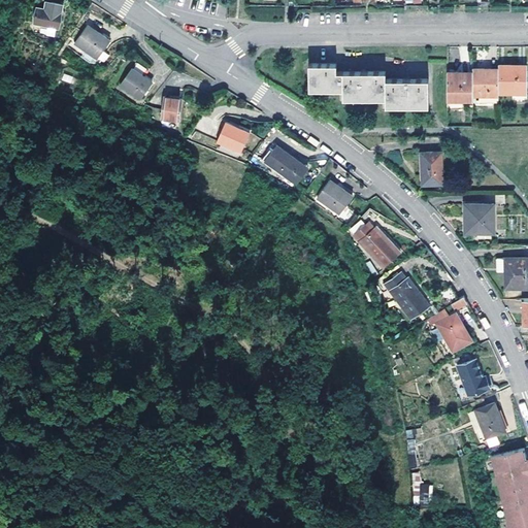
[(37,11),(34,27),(59,31),(63,7),(46,4),(44,12),(37,11)]
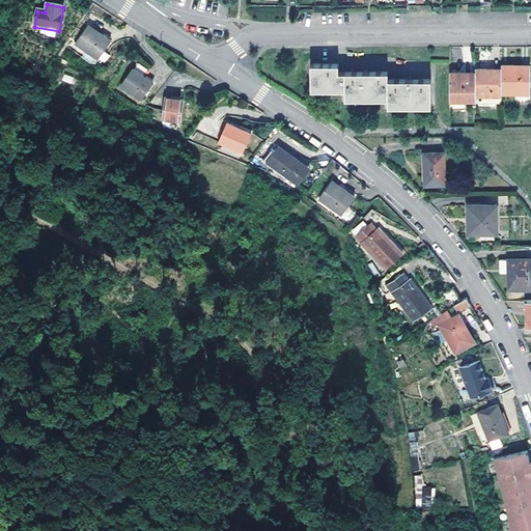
[(88,29),(75,46),(98,63),(110,46),(88,29)]
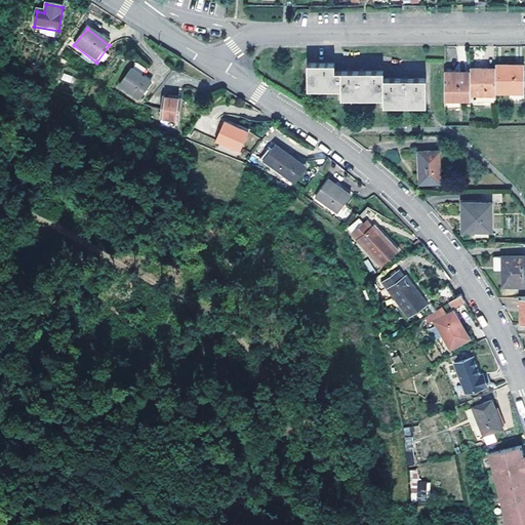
[(309,63),(309,88),(341,89),(341,97),(384,97),(384,106),(426,107),(426,80),(406,79),(384,79),(384,72),(360,71),(335,71),(335,64),(320,64),(309,63)]
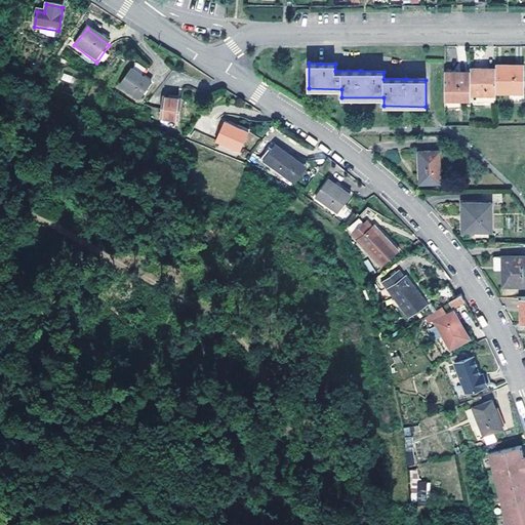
[(524,66),(496,66),(496,69),(496,93),(511,94),(524,93),(524,66)]
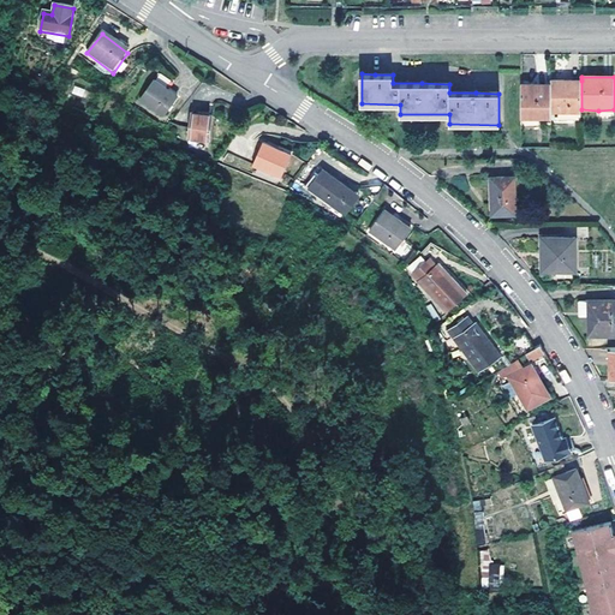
[(551,112),(568,113),(581,112),(581,109),(581,81),(553,82),(551,85),(551,112)]
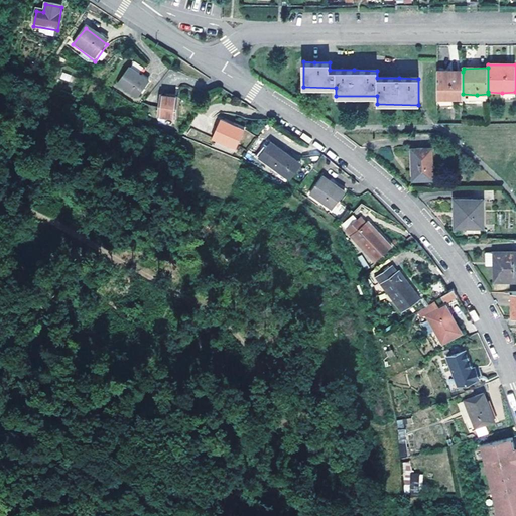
[(129,69),(117,85),(137,100),(149,84),(129,69)]
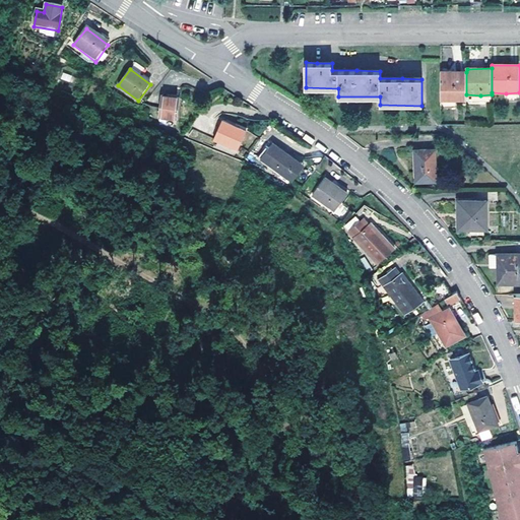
[(466,72),(441,73),(441,100),(466,100),(466,94),(466,72)]
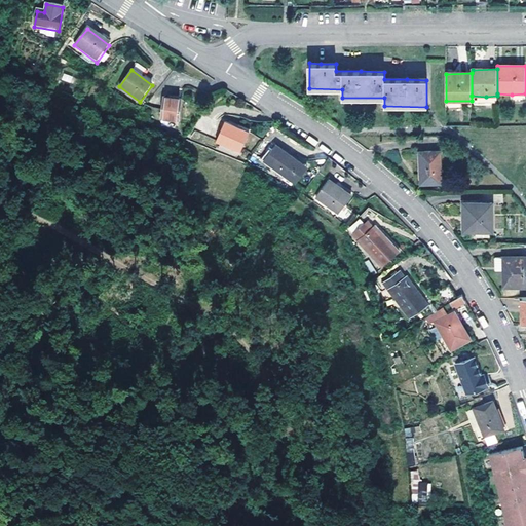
[(163,98),(160,119),(180,121),(182,102),(173,101),(173,98),(163,98)]
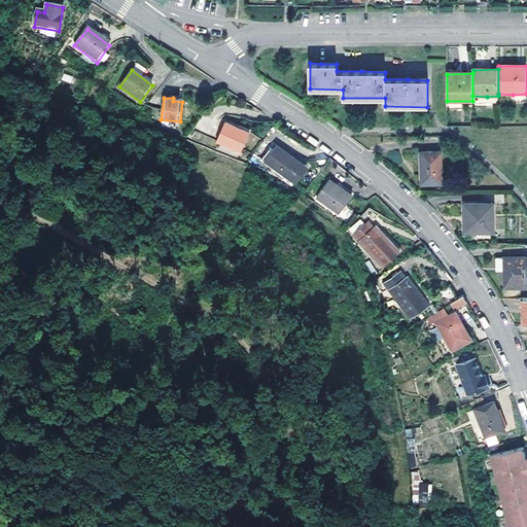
[(224,124),(215,143),(241,153),(250,134),(224,124)]
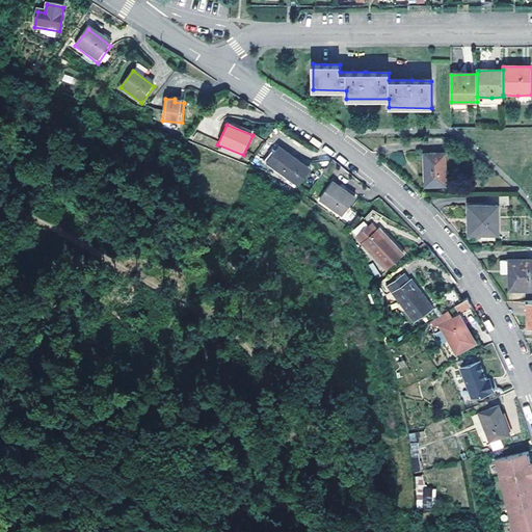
[(287,153),(284,157),(307,175),(311,170),(287,153)]
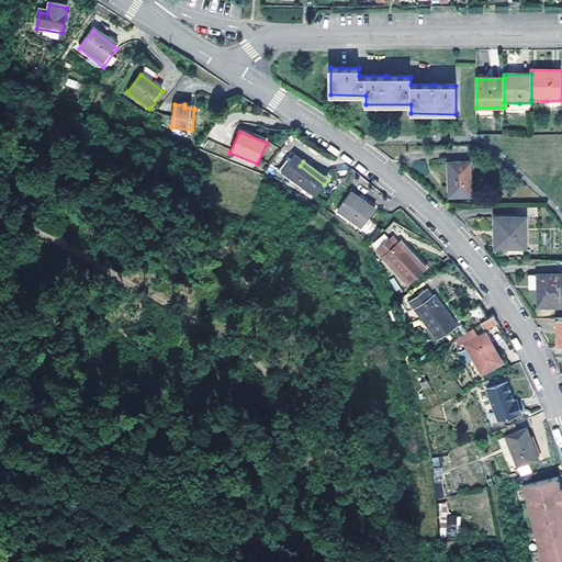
[(448,161),(448,195),(469,195),(468,161),(448,161)]
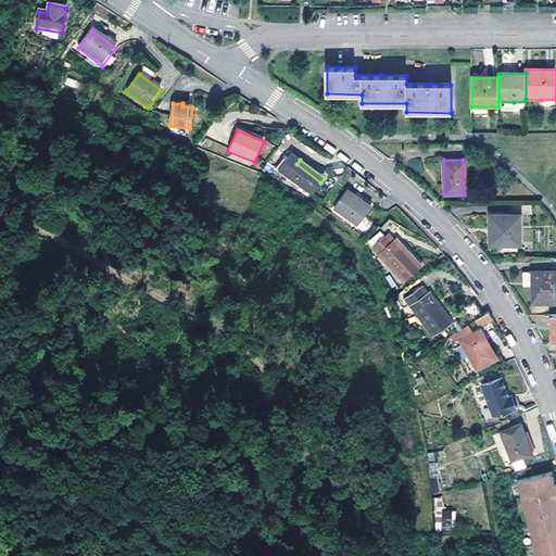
[(297,164),(287,177),(311,196),(320,182),(297,164)]
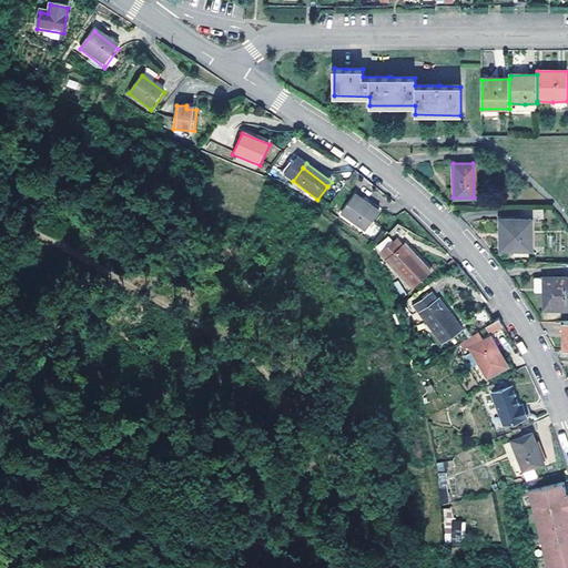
[(355,196),(341,214),(366,232),(379,214),(355,196)]
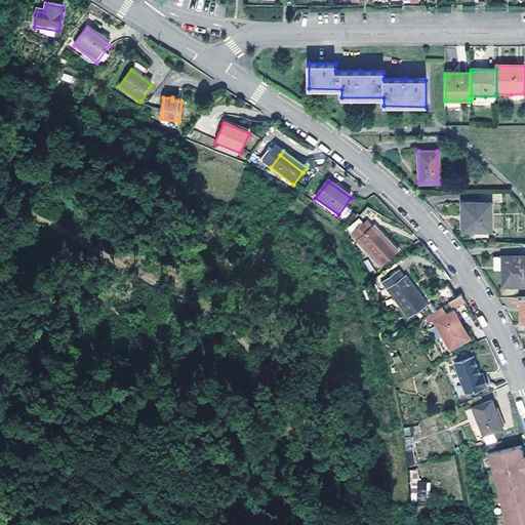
[(460,204),(461,234),(490,233),(489,204),(460,204)]
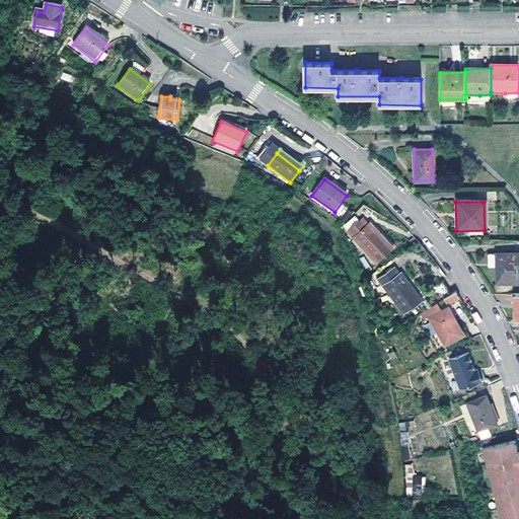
[(349,231),(377,261),(392,246),(371,222),(368,225),(363,219),(349,231)]
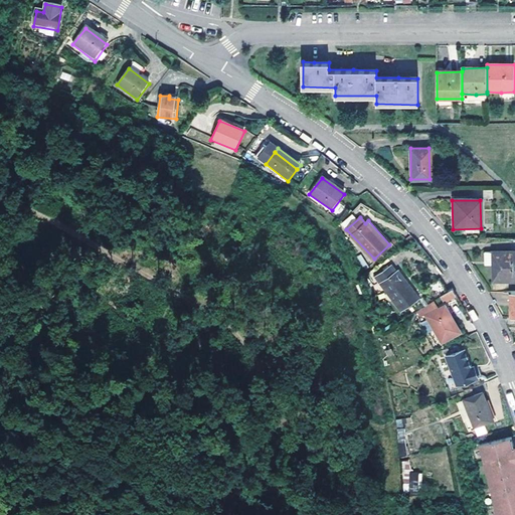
[(514,251),(496,252),(492,252),(494,282),(514,281),(514,251)]
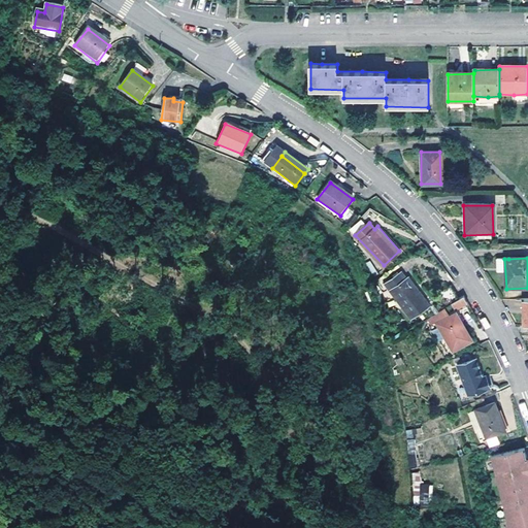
[(385,284),(409,320),(429,305),(408,276),(406,278),(402,272),(385,284)]
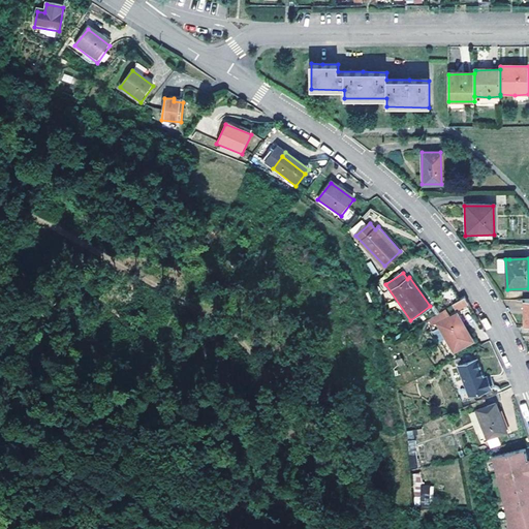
[(453,304),(454,303),(445,289),(434,297),(443,310),(450,305),(453,304)]
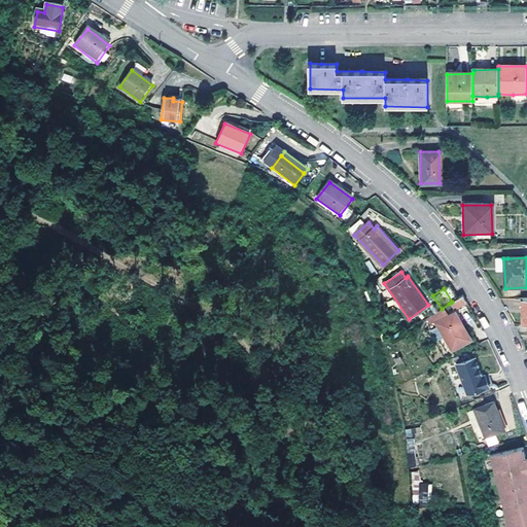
[(455,310),(465,304),(460,295),(452,302),(451,303),(449,304),(453,310),(455,310)]
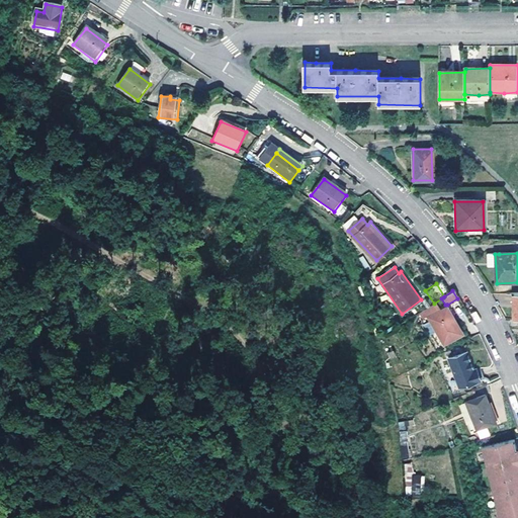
[(427,319),(442,345),(461,334),(446,308),(427,319)]
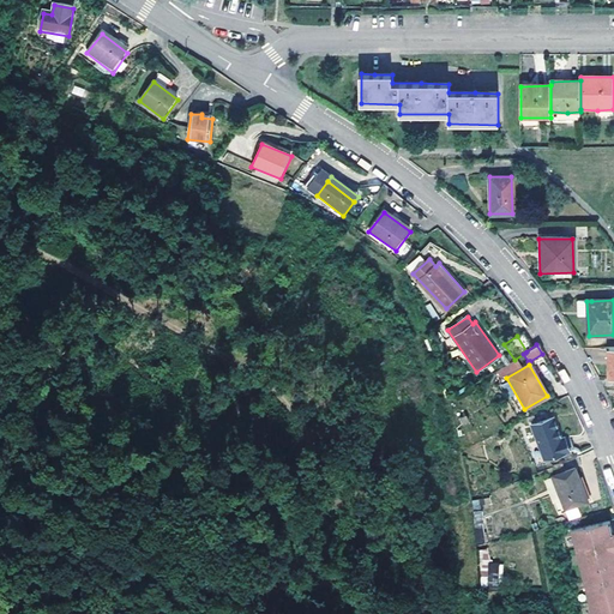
[(542,461),(567,451),(563,437),(560,438),(553,416),(529,425),(542,461)]
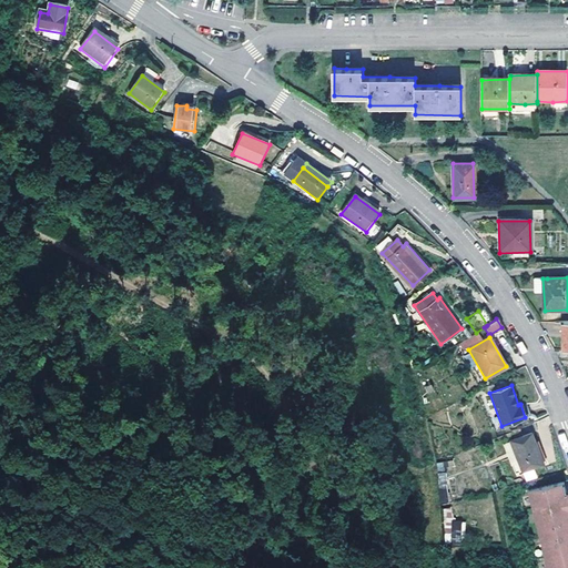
[(535,432),(531,424),(518,429),(521,436),(508,442),(520,472),(541,463),(530,433),(535,432)]
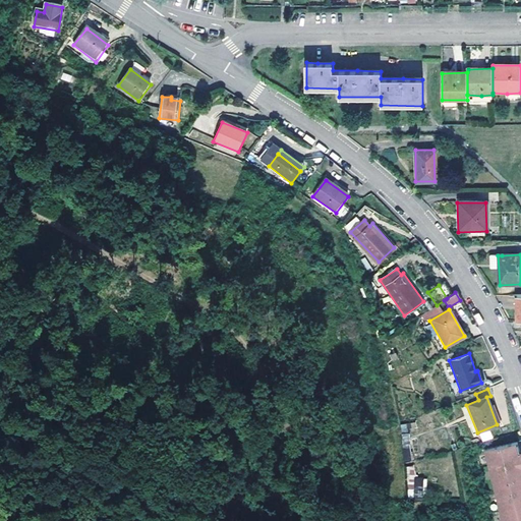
[(400,424),(401,432),(411,431),(410,423),(400,424)]
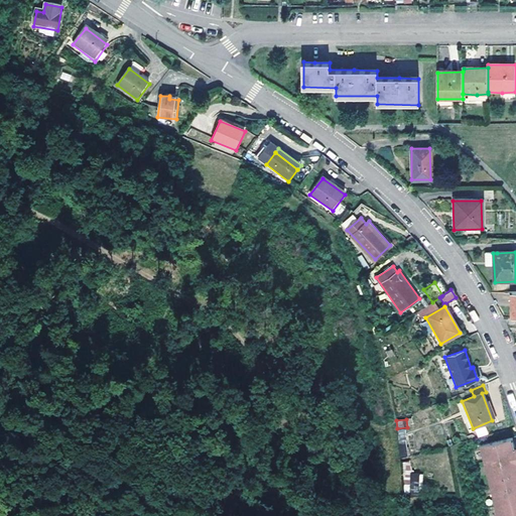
[(478,437),(488,434),(485,426),(475,429),(478,437)]
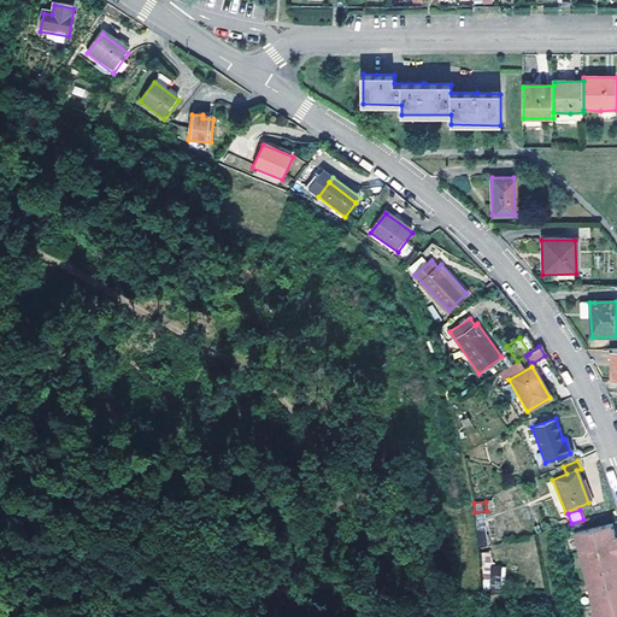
[(485,530),(485,513),(475,513),(476,530),(485,530)]
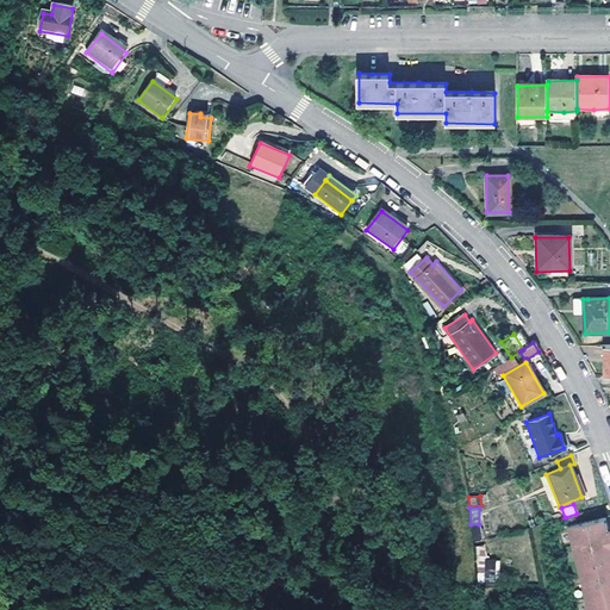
[(567,523),(582,596),(583,609),(609,609),(609,522),(609,516),(567,523)]
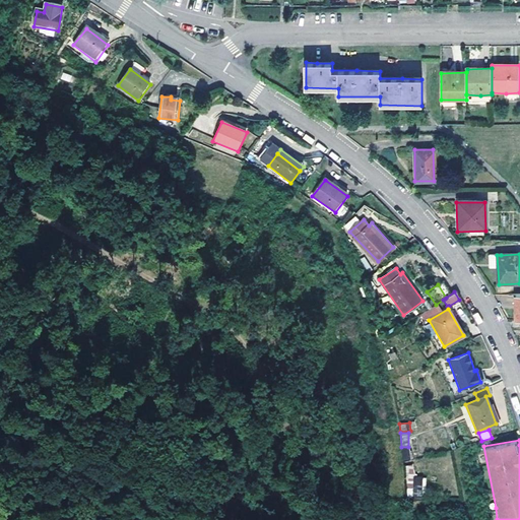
[(412,476),(412,494),(432,494),(432,476),(412,476)]
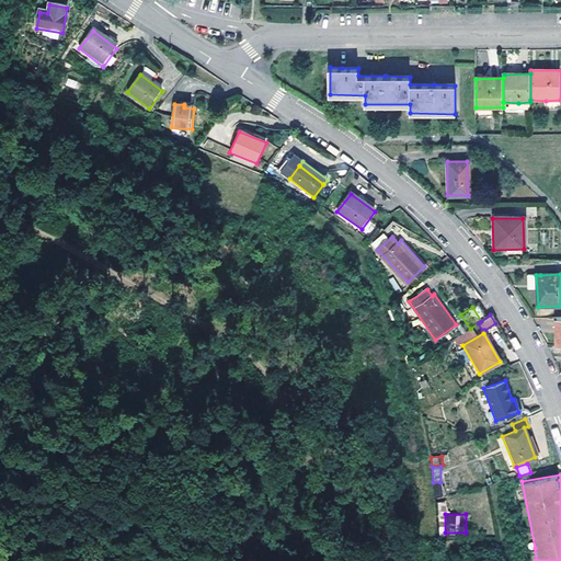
All buildings are outlined.
